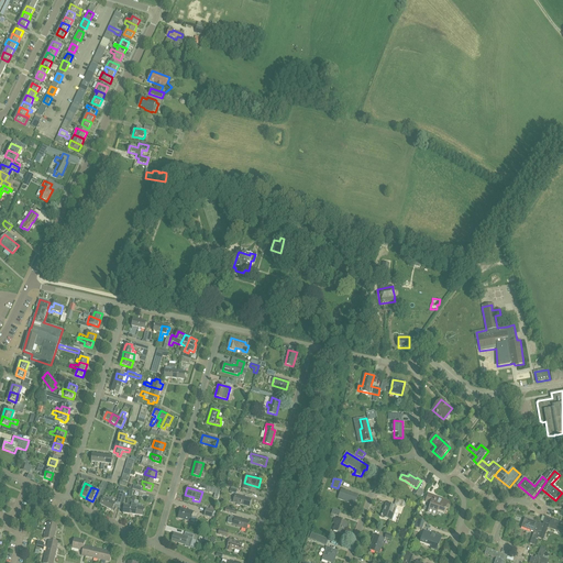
[(417,487),(416,488),(412,494),(420,498),(424,492),(417,487)]
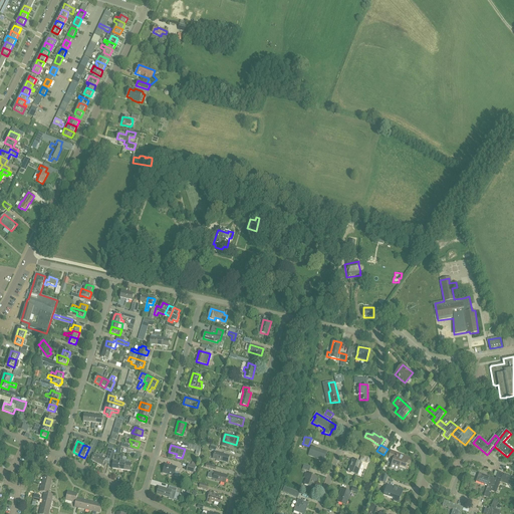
[(308,456),(323,461),(326,453),(311,447),(308,456)]
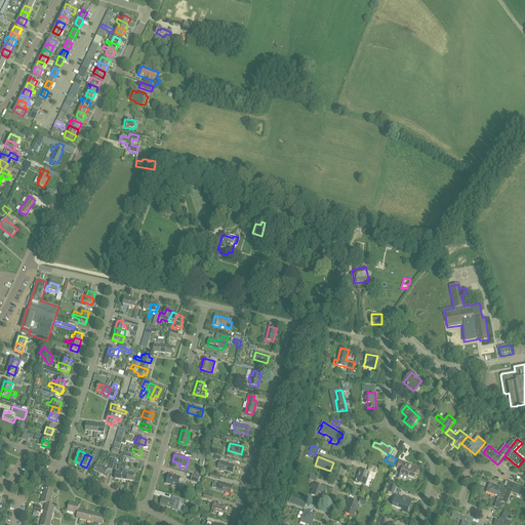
[(399,479),(404,481),(405,476),(414,479),(416,474),(418,474),(420,469),(413,466),(413,465),(399,459),(396,469),(402,471),(399,479)]
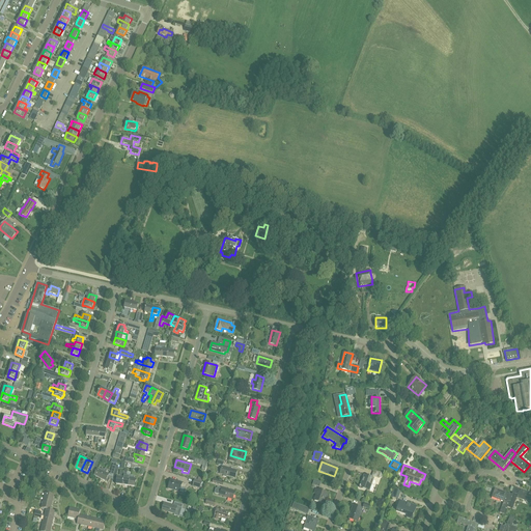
[(226,476),(235,478),(238,471),(221,466),(219,474),(223,475),(223,476),(226,477),(226,476)]
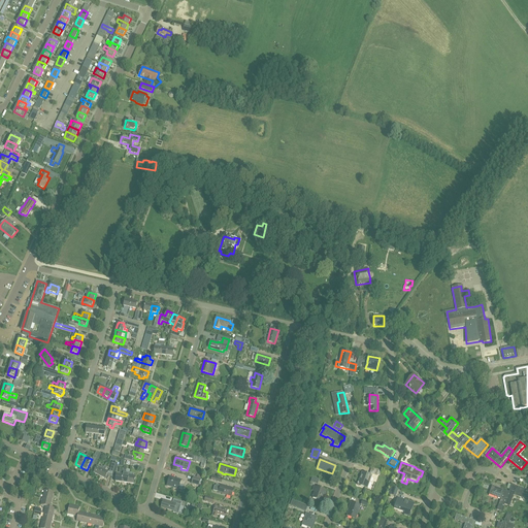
[(94,473),(99,476),(103,467),(101,466),(100,468),(97,467),(94,473)]
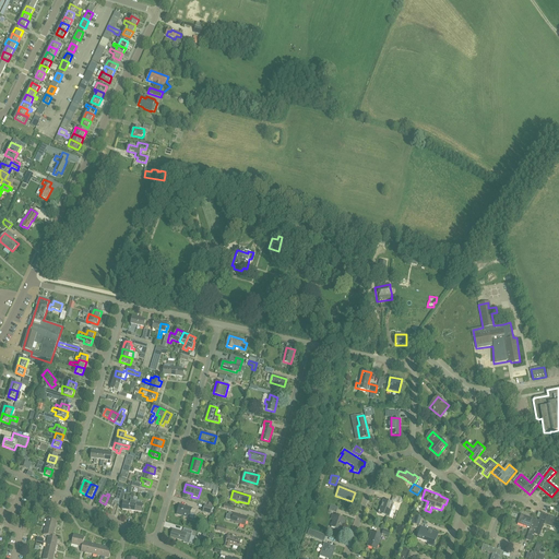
[(111,507),(114,508),(115,504),(113,503),(115,500),(111,499),(113,495),(110,494),(109,495),(105,504),(111,508),(111,507)]
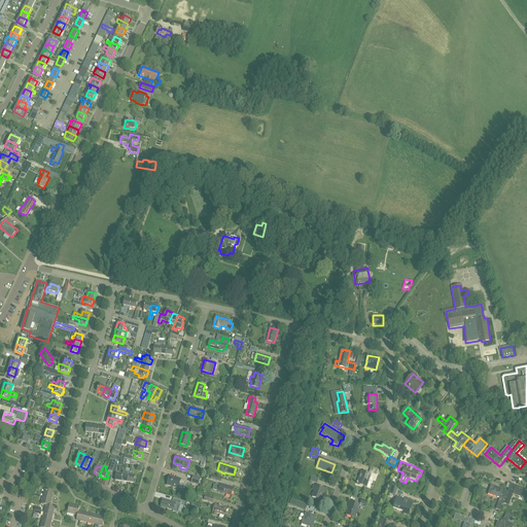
[(357,484),(366,488),(371,475),(361,471),(357,484)]
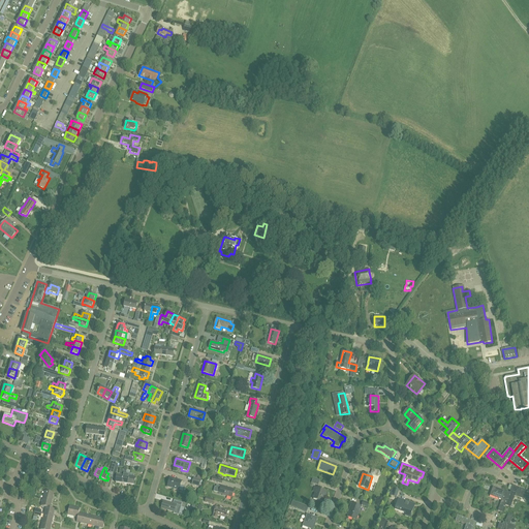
[(167,487),(179,491),(181,485),(184,486),(185,483),(169,477),(167,487)]
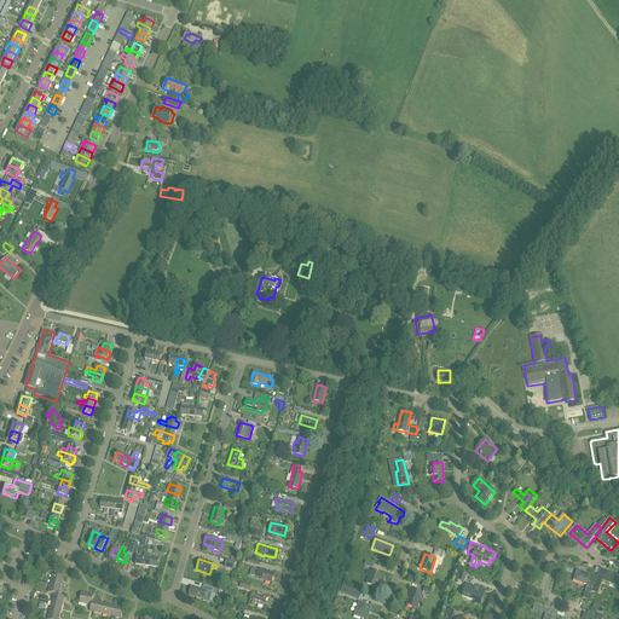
[(224,567),(233,570),(235,568),(236,568),(237,563),(236,562),(226,559),(224,567)]
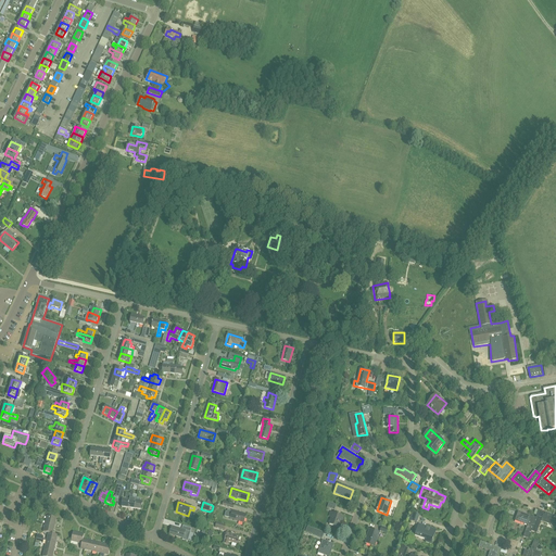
[(230,519),(243,522),(247,515),(232,510),(232,512),(227,510),(227,513),(226,512),(224,517),(230,518),(230,519)]
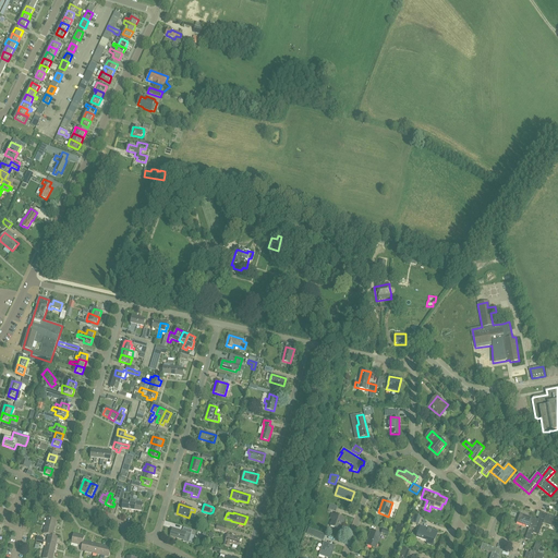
[(538,520),(534,533),(540,535),(543,524),(556,529),(557,521),(557,518),(544,513),(541,512),(538,520)]
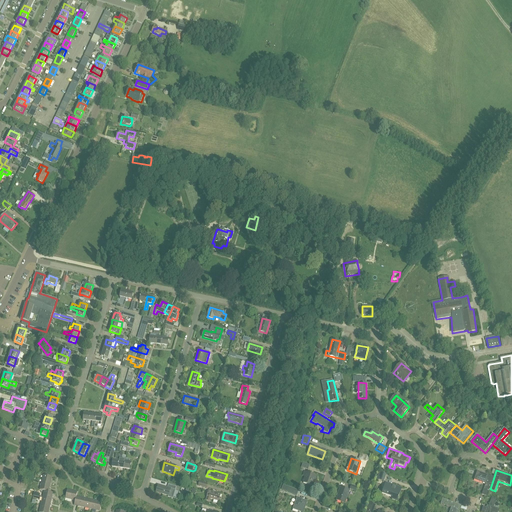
[(303,483),(312,486),(313,482),(314,482),(316,476),(304,471),(303,475),(305,476),(303,483)]
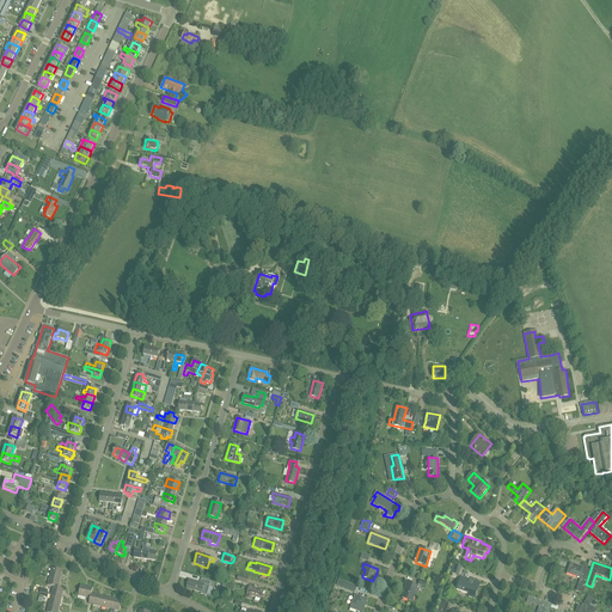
[(450,574),(459,576),(461,568),(453,564),(450,574)]
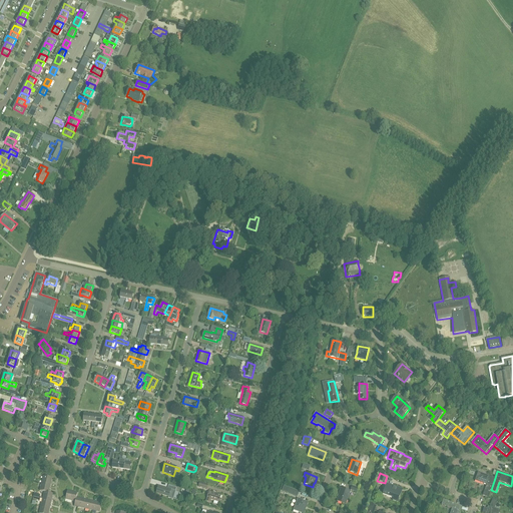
[(488,497),(491,490),(495,478),(492,477),(492,478),(478,473),(475,481),(487,485),(483,496),(488,497)]
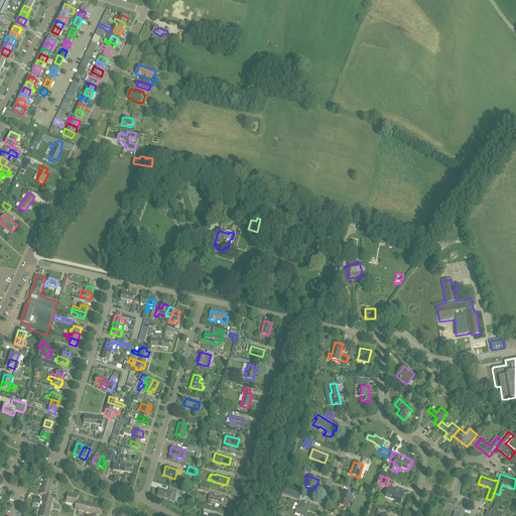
[(41,486),(50,488),(52,481),(43,478),(41,486)]
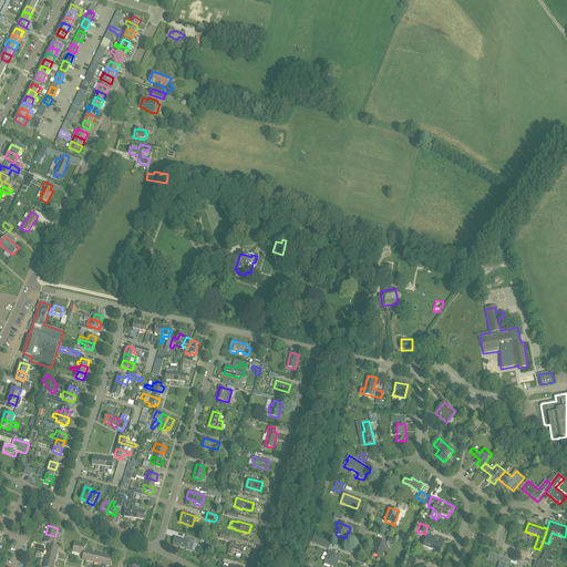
[(49,543),(54,544),(55,536),(45,534),(44,542),(49,543)]
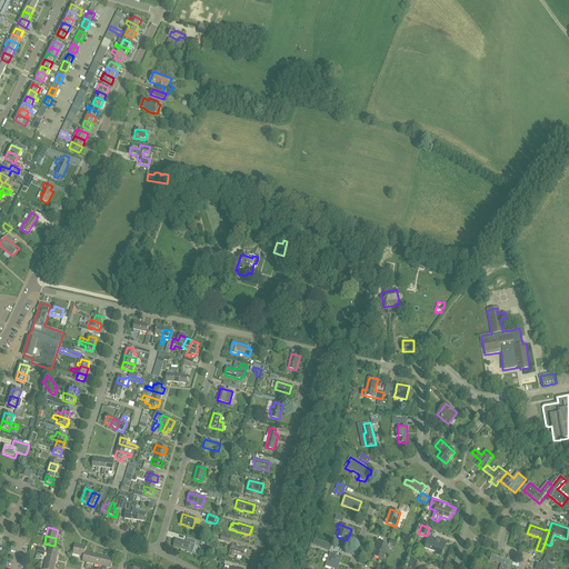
[(436,555),(441,557),(446,545),(443,545),(445,541),(429,537),(425,548),(437,551),(436,555)]
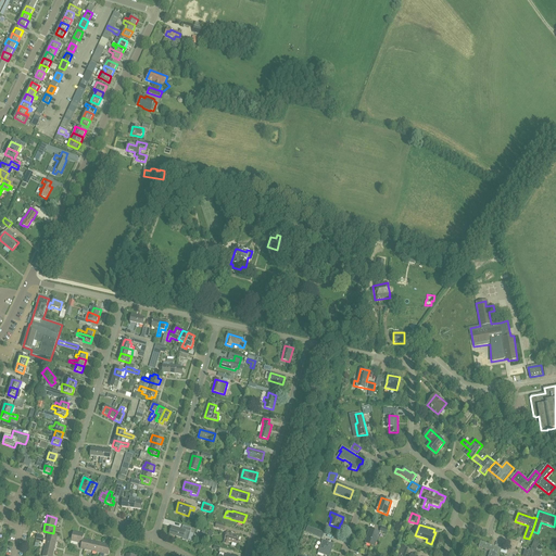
[(182,540),(188,541),(191,529),(182,526),(181,530),(172,527),(169,534),(182,539),(182,540)]
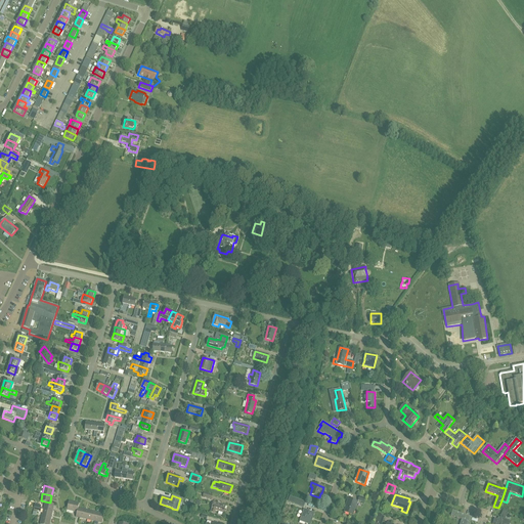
[(293,503),(303,506),(305,501),(295,497),(293,503)]
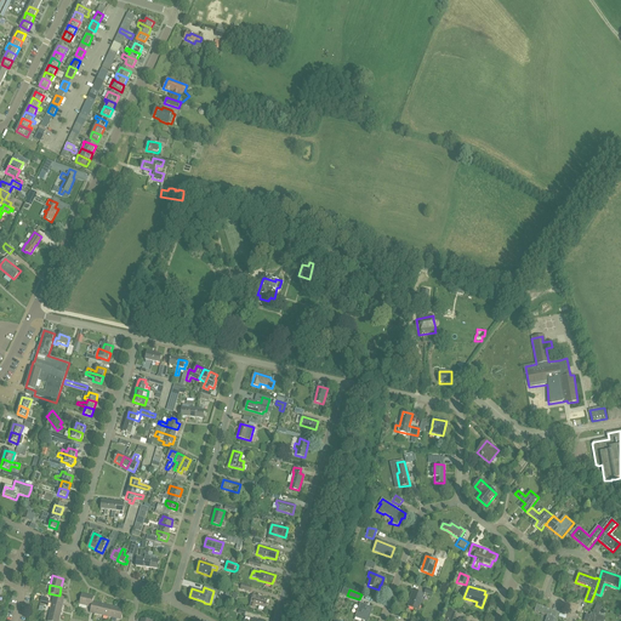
[(408,607),(419,610),(425,594),(412,591),(410,597),(411,597),(408,607)]
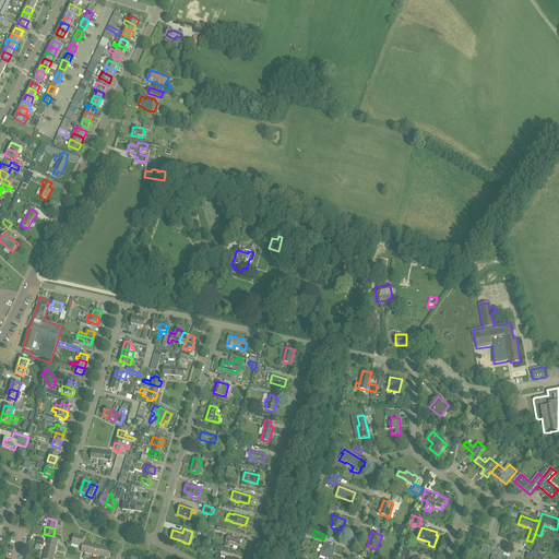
[(82,546),(83,542),(84,537),(73,534),(71,544),(82,546)]
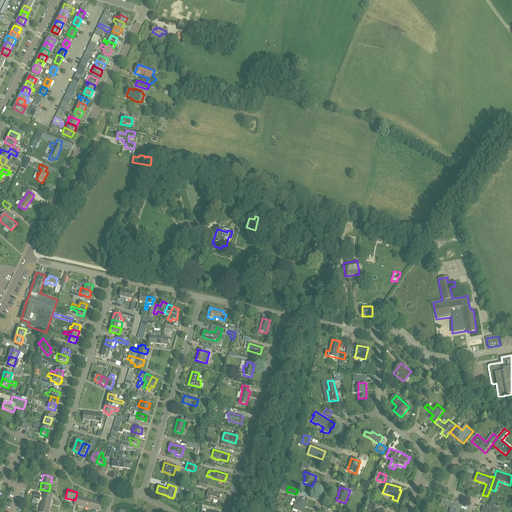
[(49,491),(44,490),(43,497),(51,499),(53,492),(49,491)]
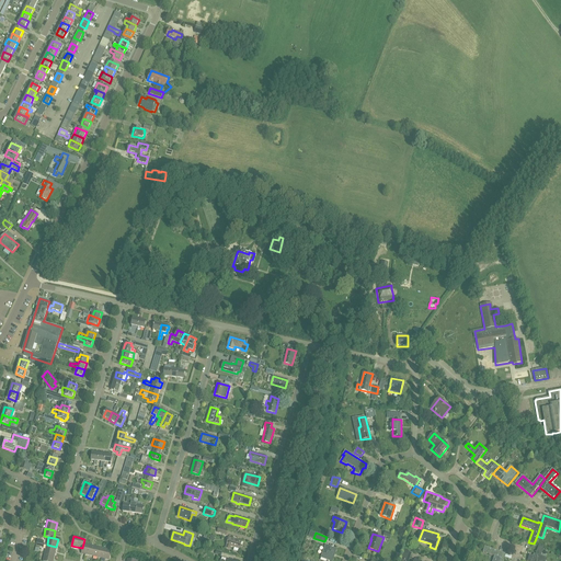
[(226,549),(229,550),(230,547),(240,549),(242,541),(229,537),(226,549)]
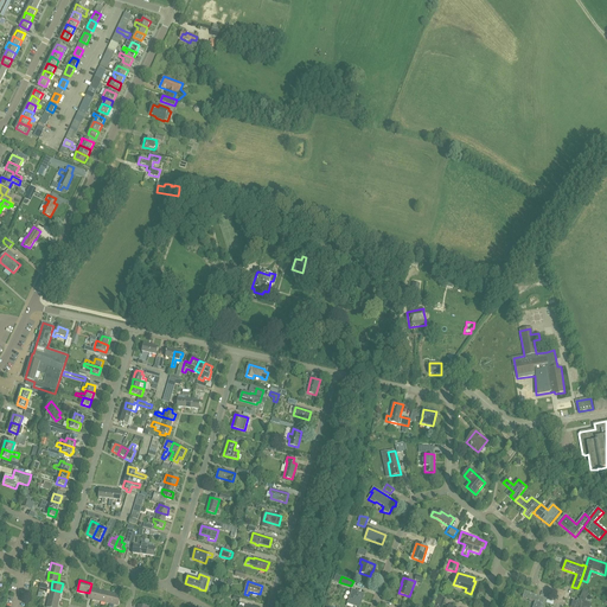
[(88,599),(97,601),(101,590),(90,588),(89,593),(88,599)]
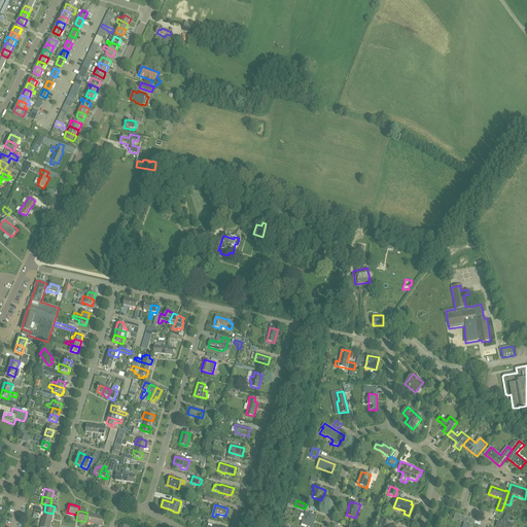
[(42,519),(50,522),(53,514),(44,512),(42,519)]
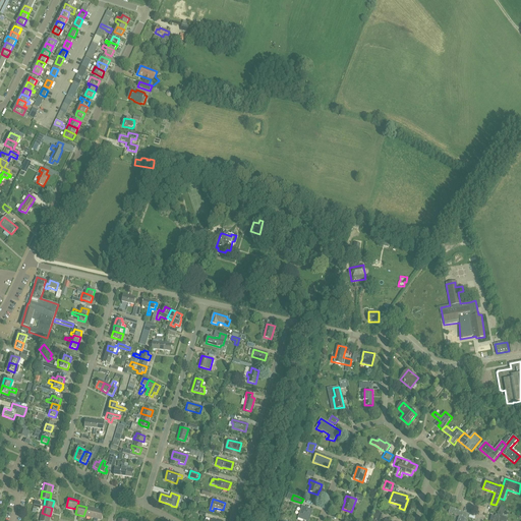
[(298,518),(307,520),(308,520),(312,510),(302,506),(298,518)]
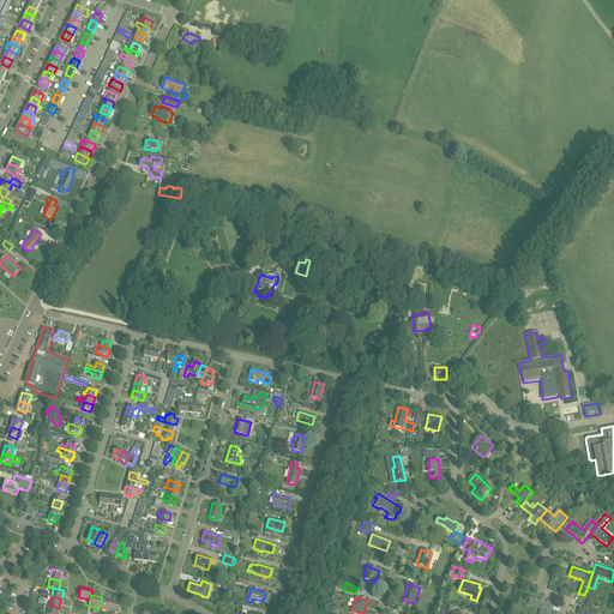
[(98,608),(109,611),(112,600),(102,597),(98,608)]
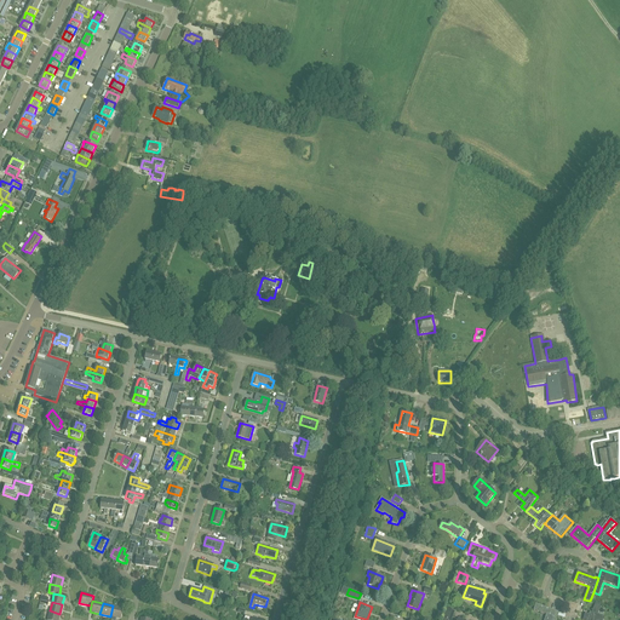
[(583,619),(603,619),(604,618),(597,615),(601,606),(596,603),(591,616),(585,614),(583,619)]
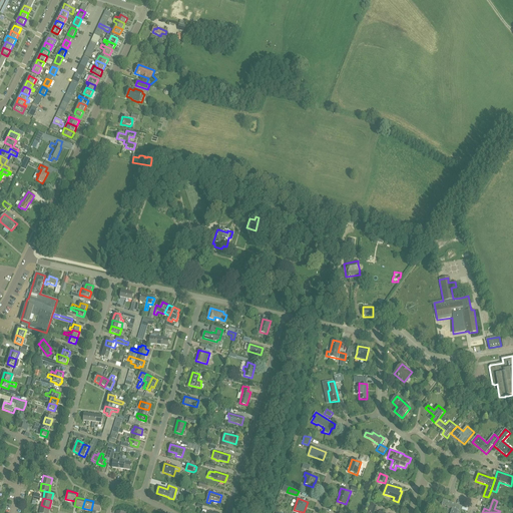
[(450,512),(460,512),(461,510),(462,510),(463,507),(444,500),(442,505),(453,509),(450,512)]
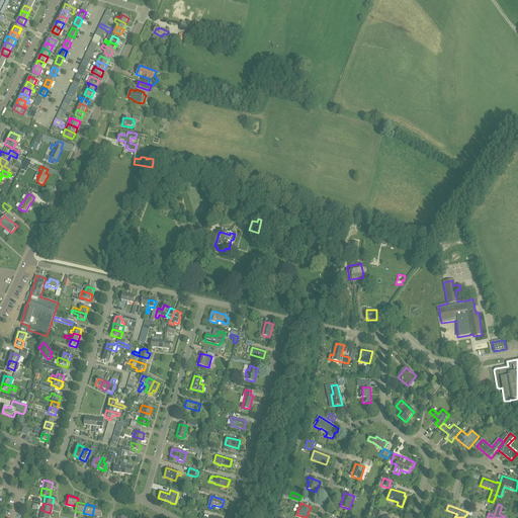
[(92,515),(101,517),(103,509),(94,506),(92,515)]
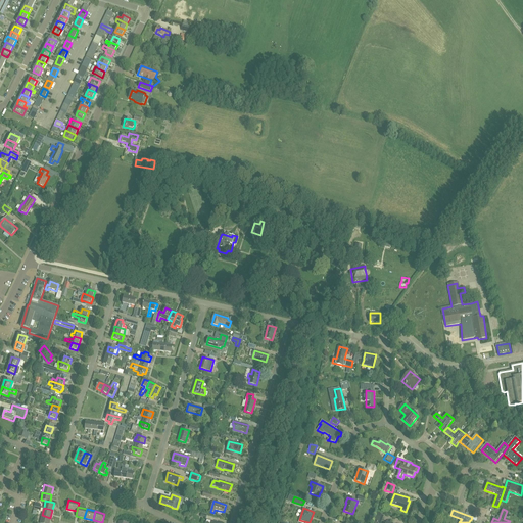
[(373,522),(380,522),(384,516),(377,513),(373,522)]
